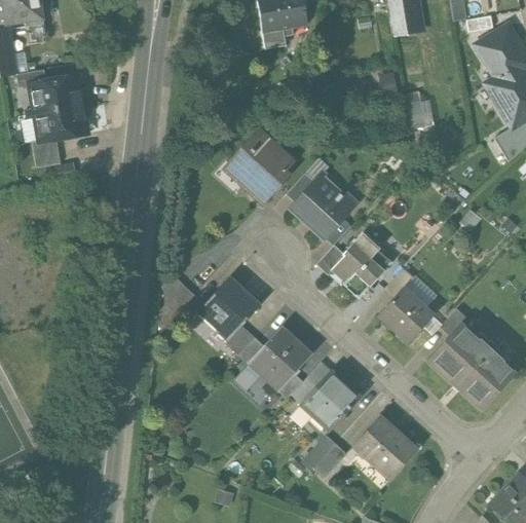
[(0,0),(0,1),(4,25),(7,25),(42,19),(39,1),(43,0),(0,0)]
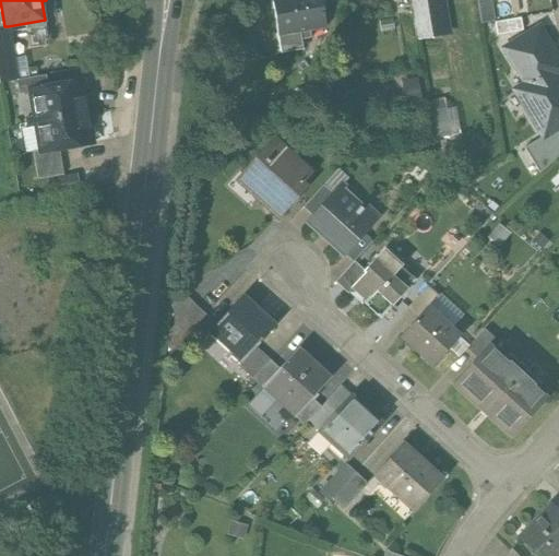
[(272,0),(281,52),(304,49),(300,31),(325,26),(320,0),(272,0)]
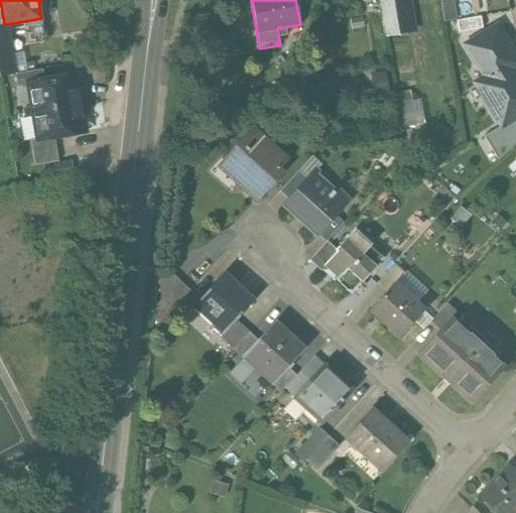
[(365,0),(368,20),(380,18),(377,0),(365,0)]
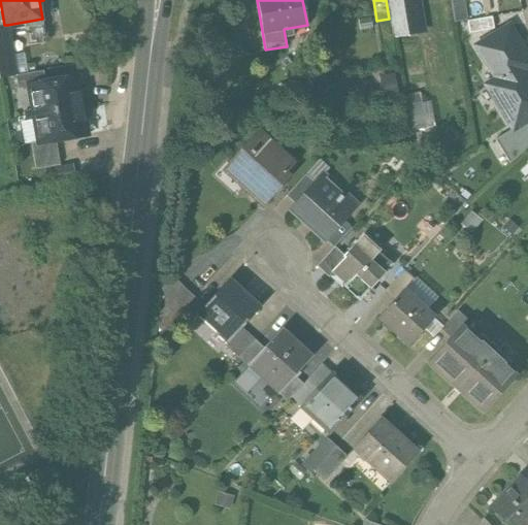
[(387,0),(393,34),(424,30),(419,0),(387,0)]
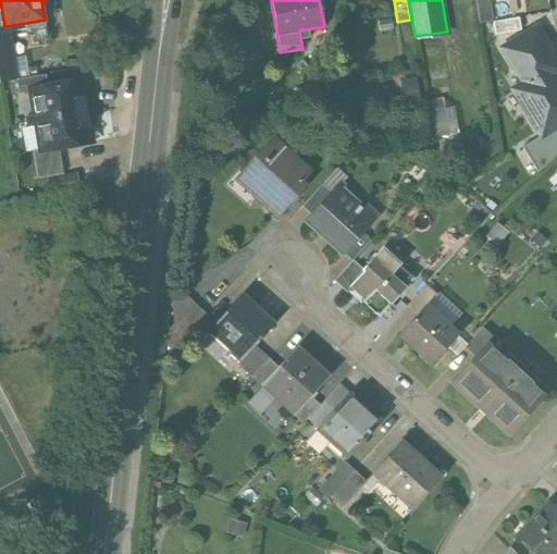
[(478,0),(481,21),(493,20),(510,17),(507,0),(478,0)]
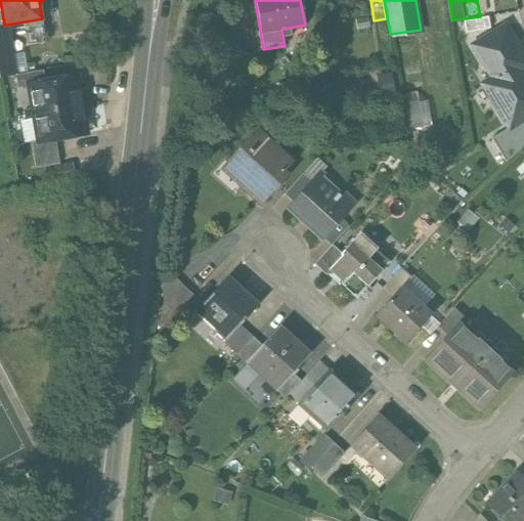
[(7,25),(4,25),(0,1),(0,76),(15,73),(16,73),(7,25)]
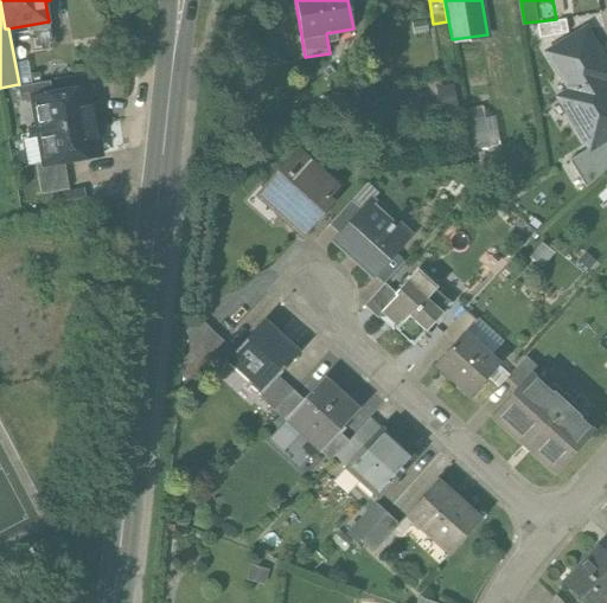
[(606,78),(606,63),(586,27),(547,51),(570,89),(558,96),(590,148),(606,138),(606,79),(606,78)]
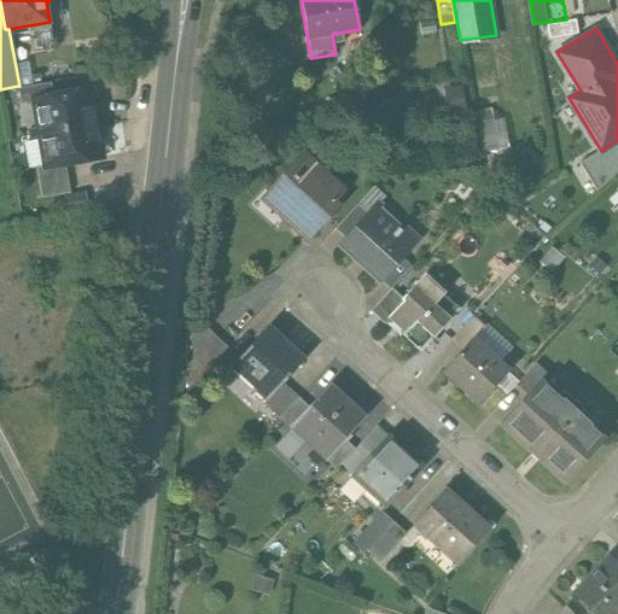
[(19,86),(18,86),(21,103),(35,100),(35,99),(53,95),(51,81),(19,86)]
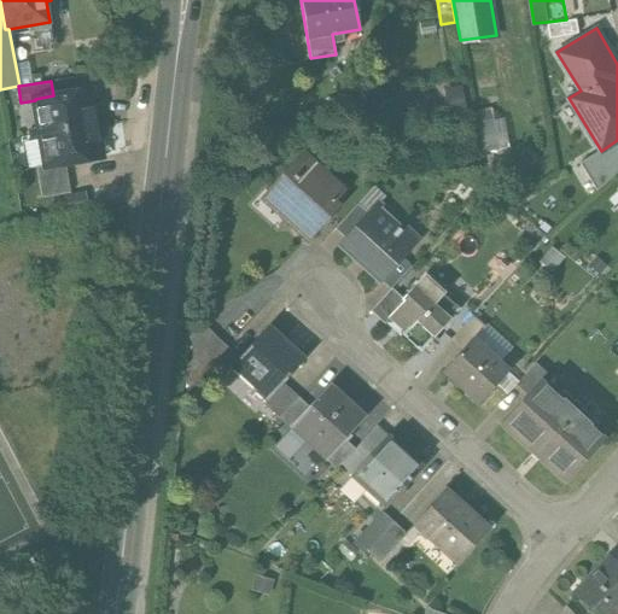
[(53,95),(35,99),(35,100),(39,128),(30,129),(30,134),(97,122),(93,104),(88,105),(85,91),(53,95)]
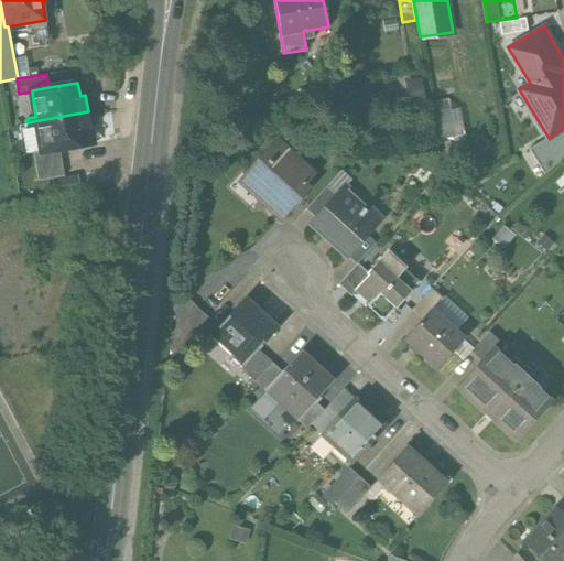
[(441,108),(443,135),(466,132),(465,106),(441,108)]
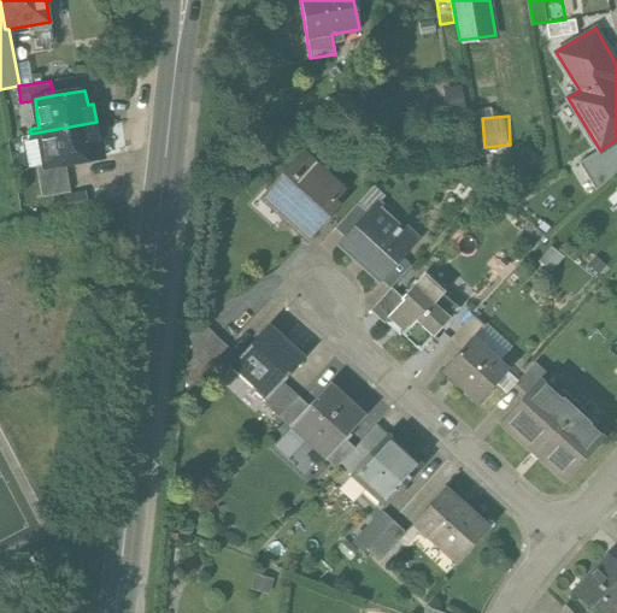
[(97,122),(30,134),(31,139),(41,137),(46,164),(46,165),(65,161),(97,157),(94,142),(100,141),(97,122)]
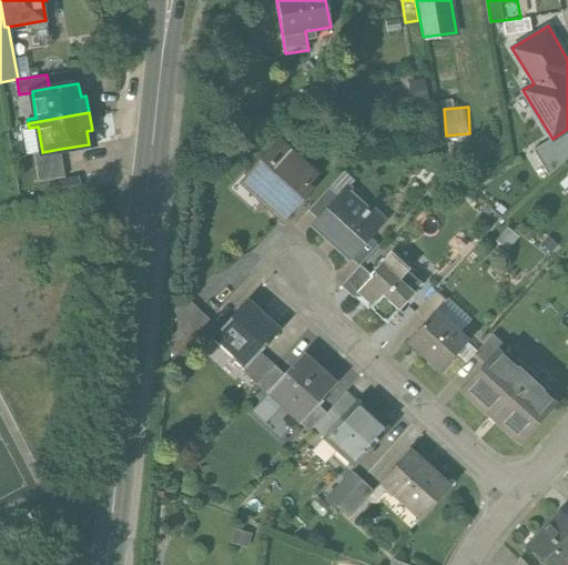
[(314,173),(279,142),(266,155),(270,159),(246,184),(283,217),(308,189),(304,184),(314,173)]
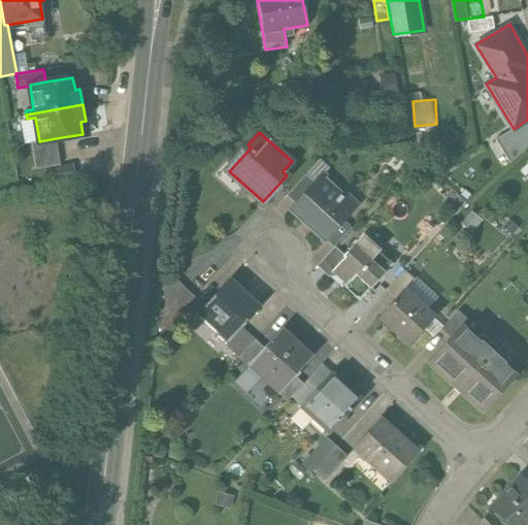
[(56,138),(39,141),(39,140),(31,141),(36,168),(60,164),(56,138)]
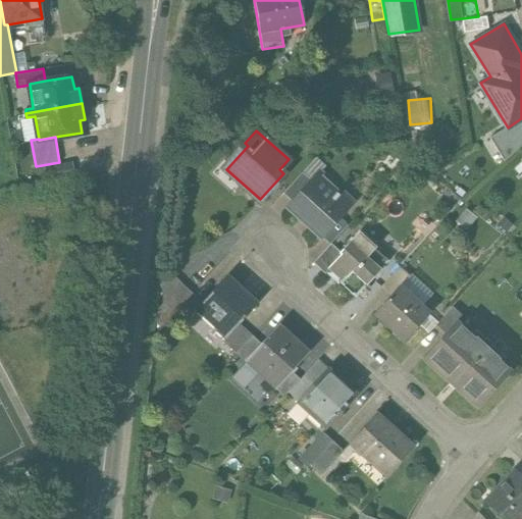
[(292,201),(311,179),(302,171),(282,192),(292,201)]
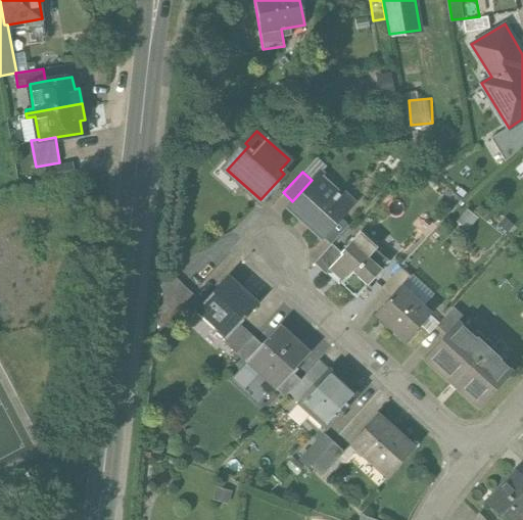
[(292,201),(288,205),(322,236),(345,209),(334,200),(344,188),(342,186),(335,193),(316,176),(312,180),(292,201)]
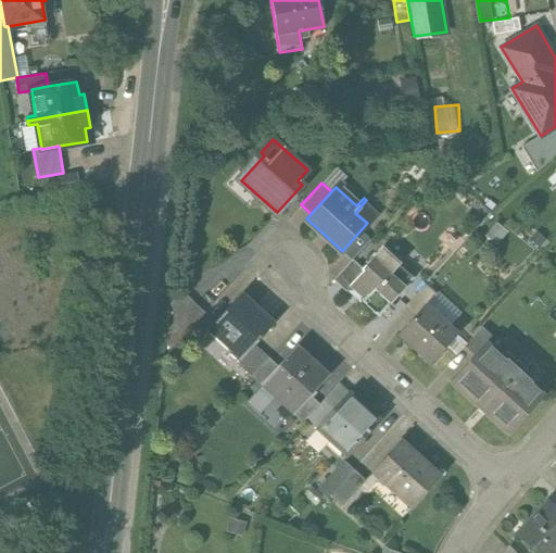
[(362,267),(361,268),(362,271),(350,284),(351,285),(364,297),(363,299),(379,313),(413,275),(399,263),(403,259),(384,241),(362,267)]
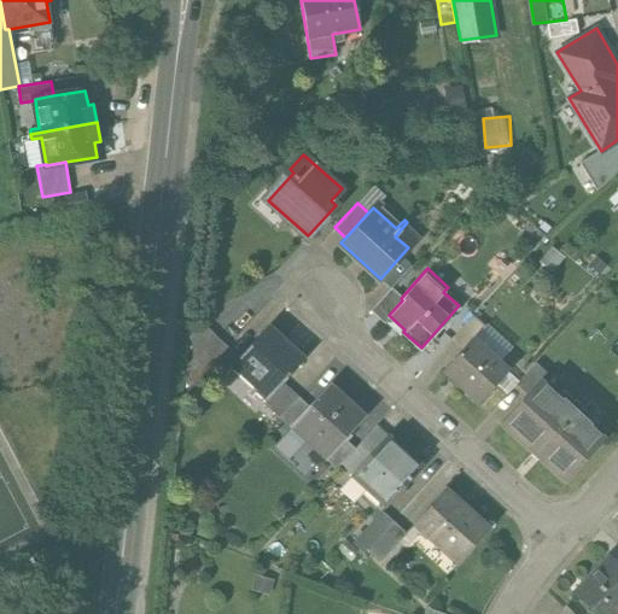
[(389,315),(402,300),(401,298),(402,297),(391,286),(371,310),(385,322),(390,316),(389,315)]
